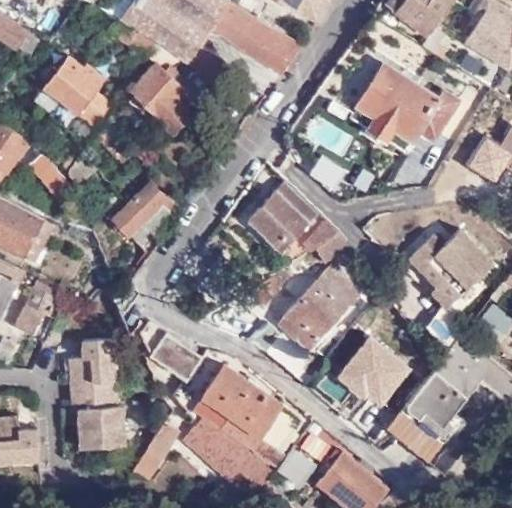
[(227,3),(222,0),(128,0),(117,17),(155,41),(173,53),(179,57),(205,73),(212,78),(217,70),(218,60),(196,46),(208,27),(281,73),(301,45),(227,3)]
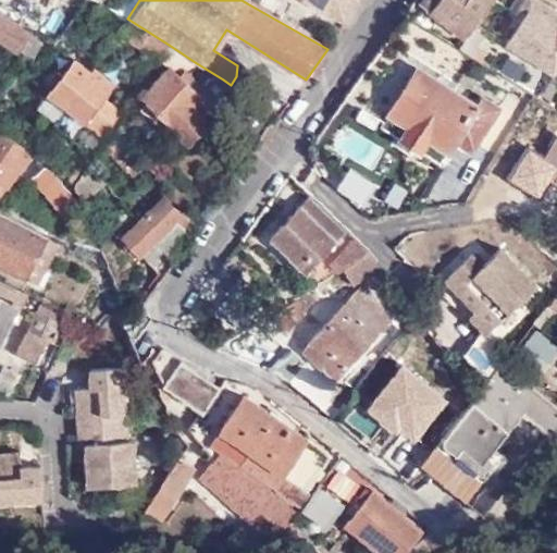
[(304,0),(344,25),(351,12),(359,0),(304,0)]
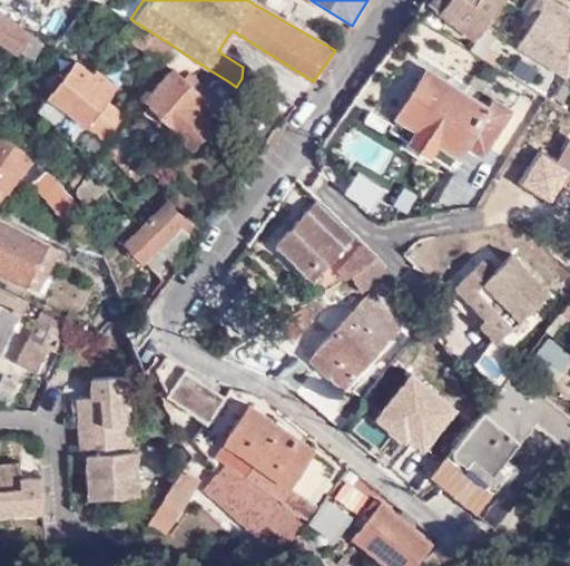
[(435,0),(430,8),(474,40),(481,33),(505,0),(451,0),(450,0),(435,0)]
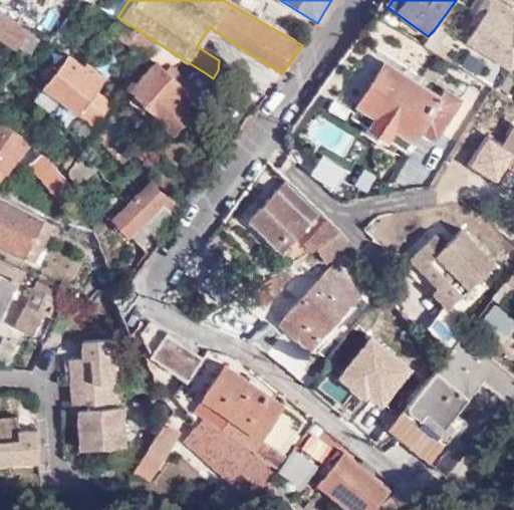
[(486,0),(481,7),(488,12),(467,41),(508,69),(513,61),(513,13),(494,0),(486,0)]
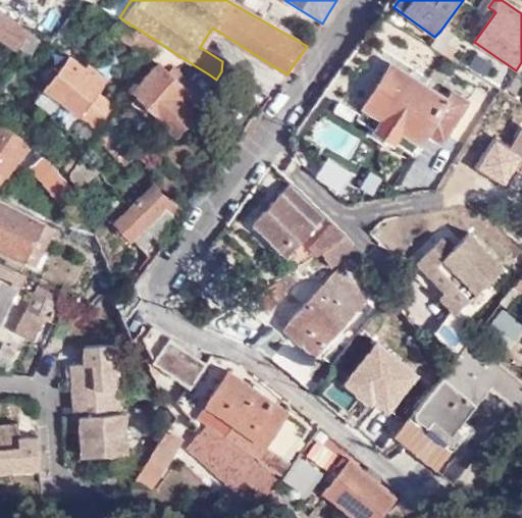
[(41,37),(0,15),(0,39),(18,49),(19,46),(33,52),(41,37)]
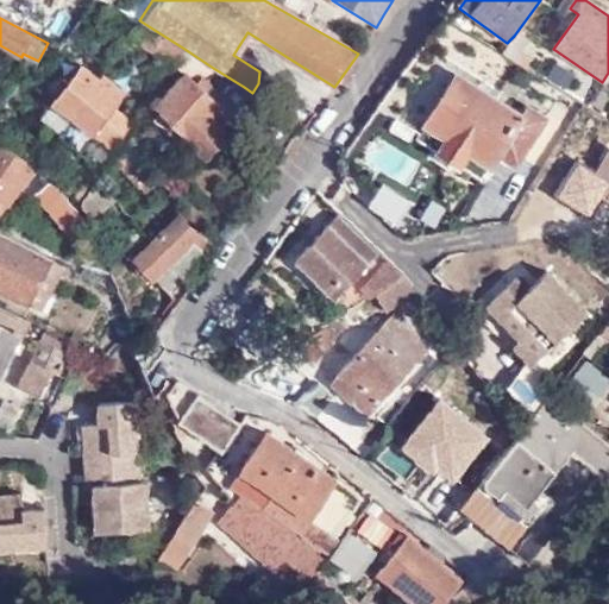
[(129,37),(173,67),(176,62),(184,49),(139,20),(129,37)]
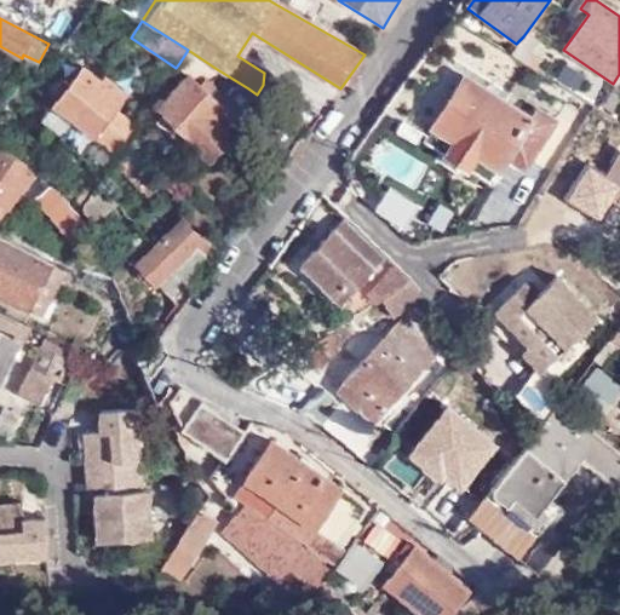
[(516,44),(509,55),(526,64),(539,47),(523,36),(516,44)]
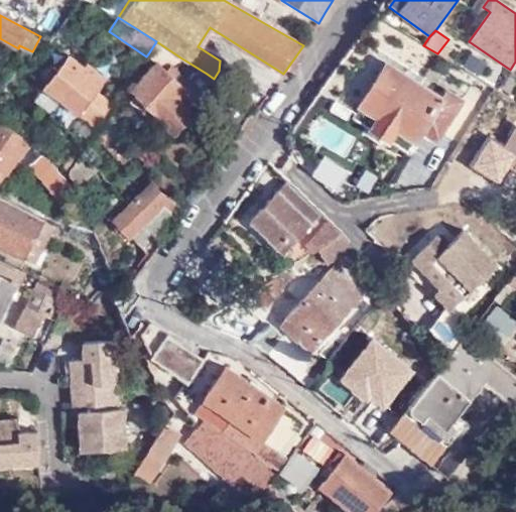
[(186,118),(186,108),(176,98),(184,91),(169,76),(180,57),(174,53),(156,41),(149,52),(146,56),(156,62),(133,87),(160,114),(156,118),(170,132),(186,118)]
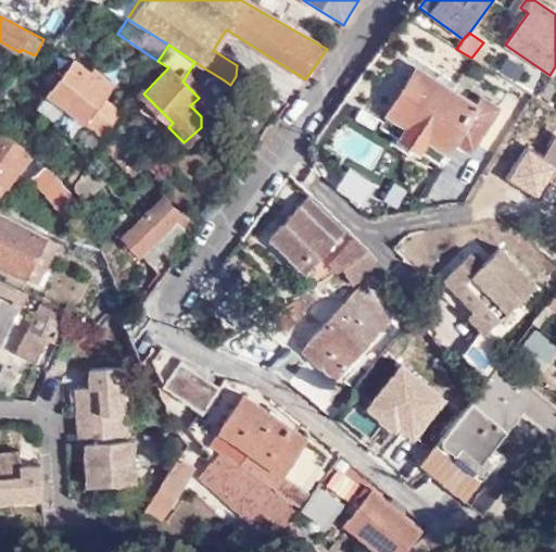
[(72,60),(47,95),(63,107),(102,135),(119,113),(100,99),(113,84),(96,71),(91,75),(72,60)]
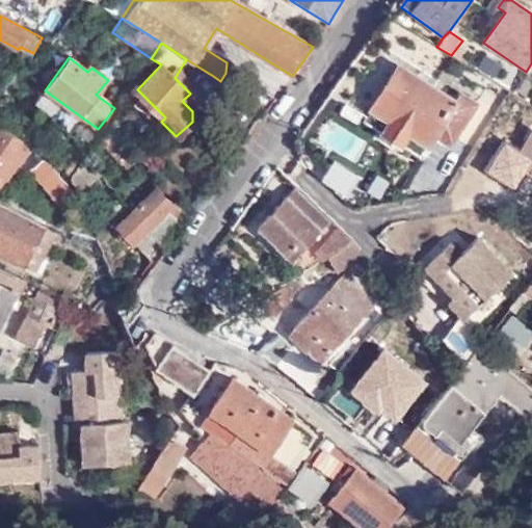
[(398,68),(371,112),(432,149),(441,134),(457,144),(482,107),(461,95),(456,103),(398,68)]
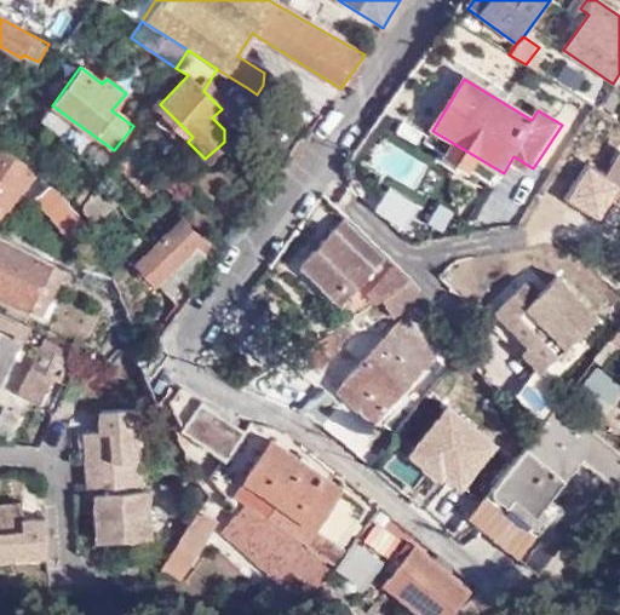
[(70,119),(52,105),(40,122),(58,138),(70,119)]
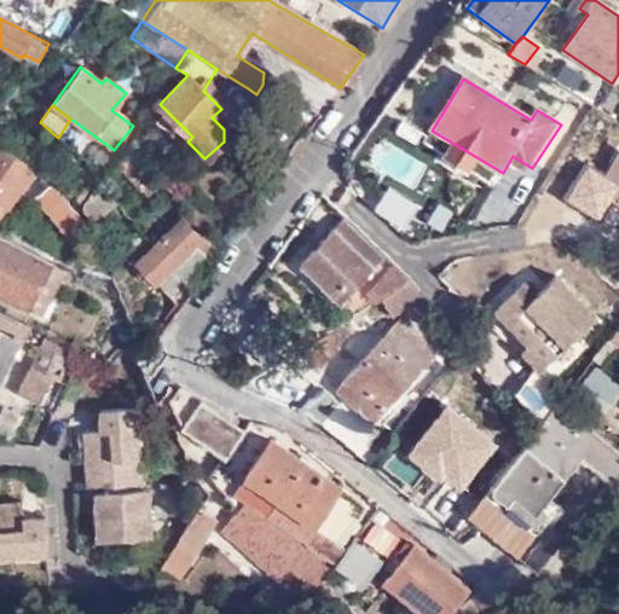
[(503,173),(432,131),(424,144),(492,189),(503,173)]
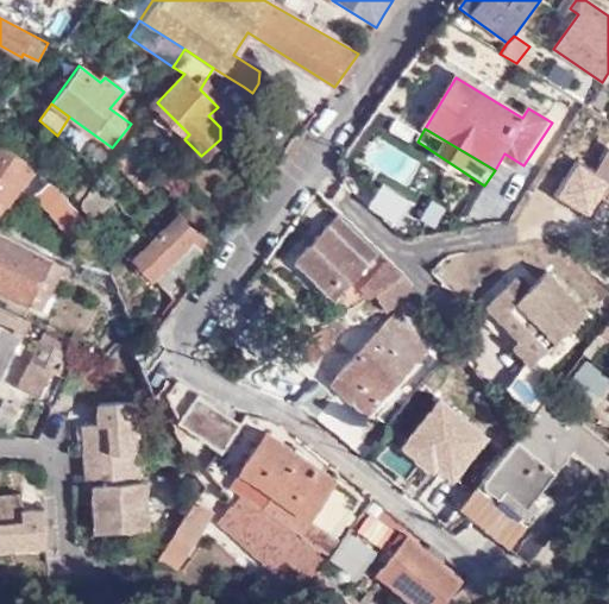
[(407,188),(418,163),(374,143),(362,169),(407,188)]
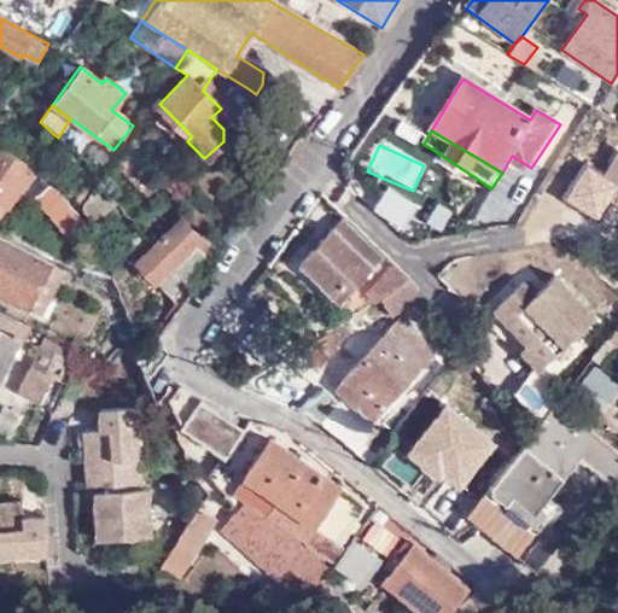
[(0,216),(30,174),(0,151),(0,216)]
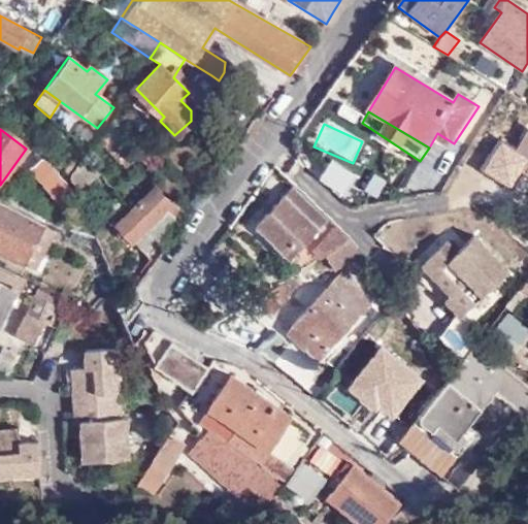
[(83,158),(70,175),(77,193),(99,175),(83,158)]
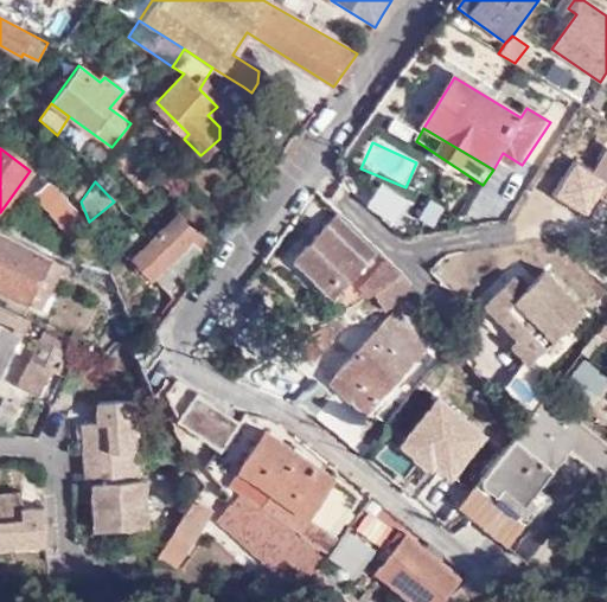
[(51,209),(62,198),(50,184),(38,194),(51,209)]
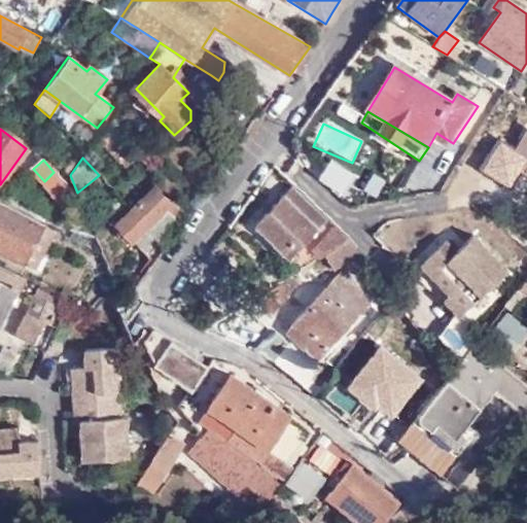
[(499,182),(469,164),(460,177),(492,195),(499,182)]
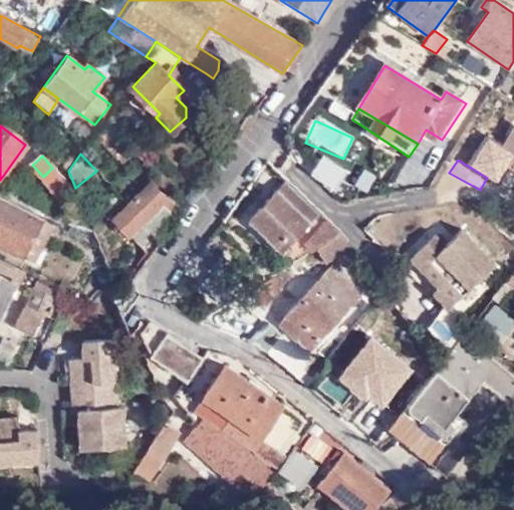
[(332,196),(344,177),(318,162),(306,181),(332,196)]
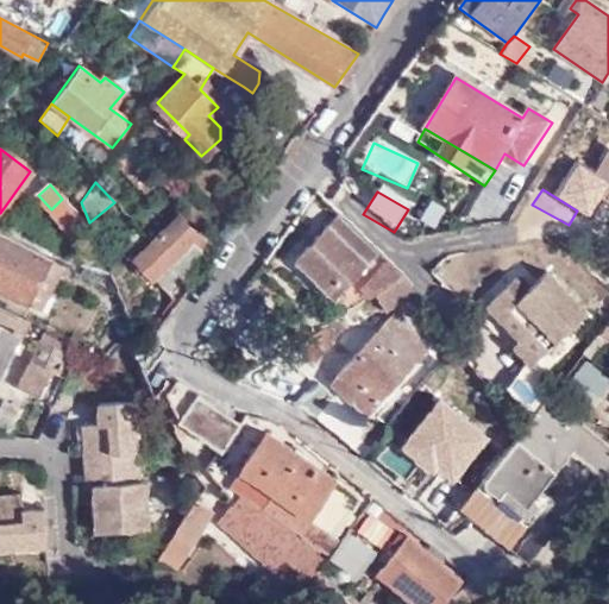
[(77,214),(62,199),(51,209),(66,226),(63,228),(69,239),(75,237),(85,231),(77,214)]
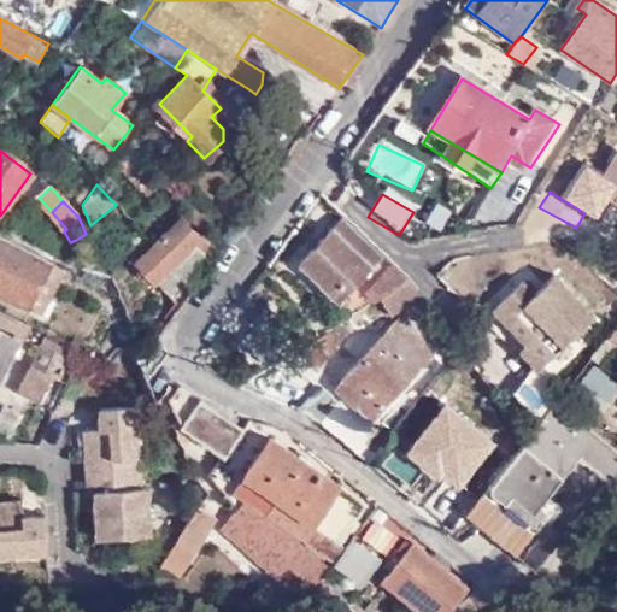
[(380,256),(342,217),(298,263),(335,301),(380,256)]
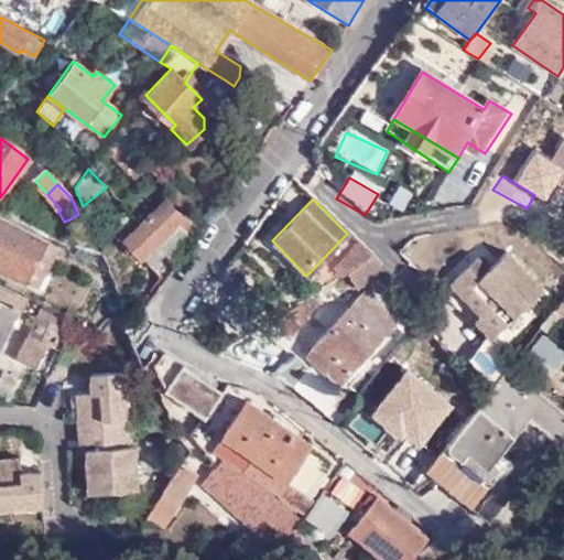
[(165,202),(137,229),(122,214),(112,224),(127,238),(125,241),(142,259),(155,246),(175,227),(193,246),(202,234),(184,217),(182,218),(165,202)]
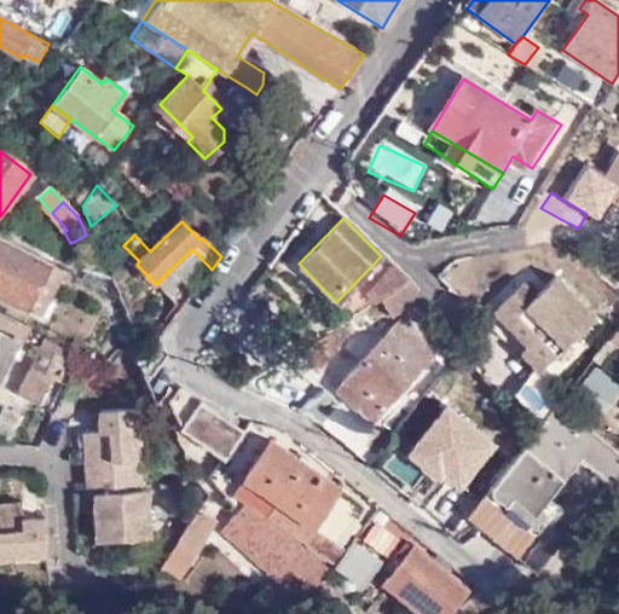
[(64,277),(0,244),(0,295),(44,318),(64,277)]
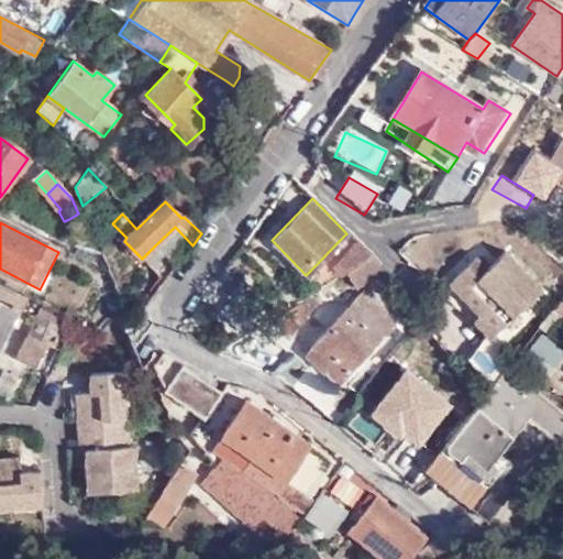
[(175,227),(155,245),(176,267),(192,245),(175,227)]
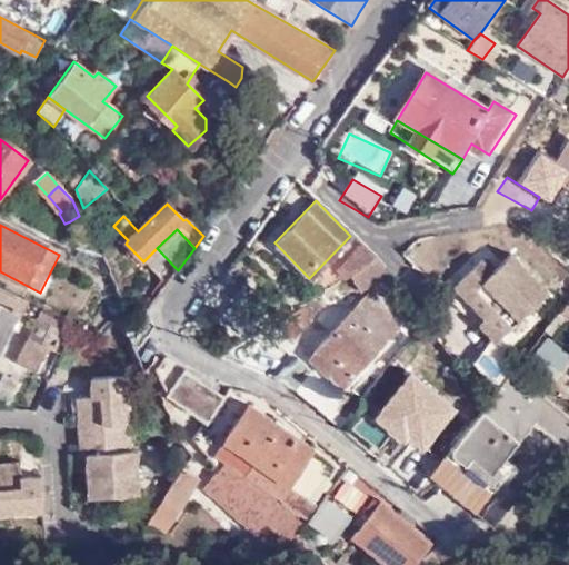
[(373,259),(365,249),(336,267),(342,278),(346,277),(373,259)]
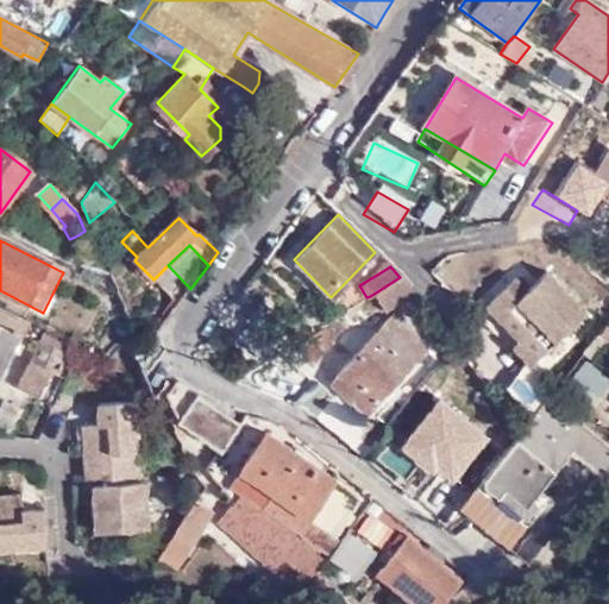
[(515,281),(496,299),(546,353),(588,314),(548,274),(527,294),(515,281)]
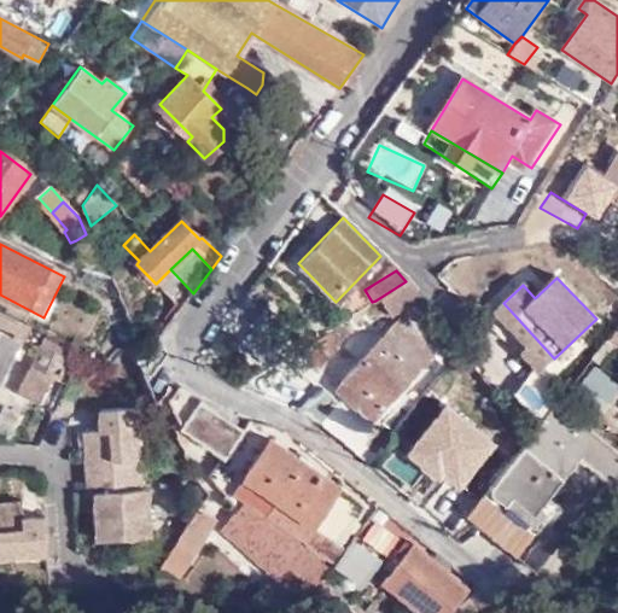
[(417,297),(406,281),(375,301),(384,316),(417,297)]
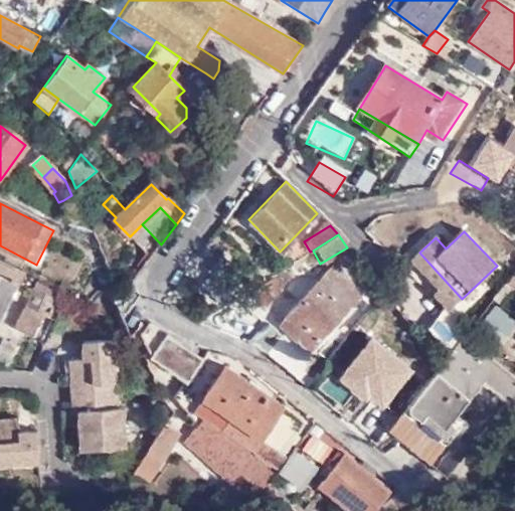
[(438,292),(432,297),(445,311),(447,313),(462,299),(419,252),(409,262),(438,292)]
